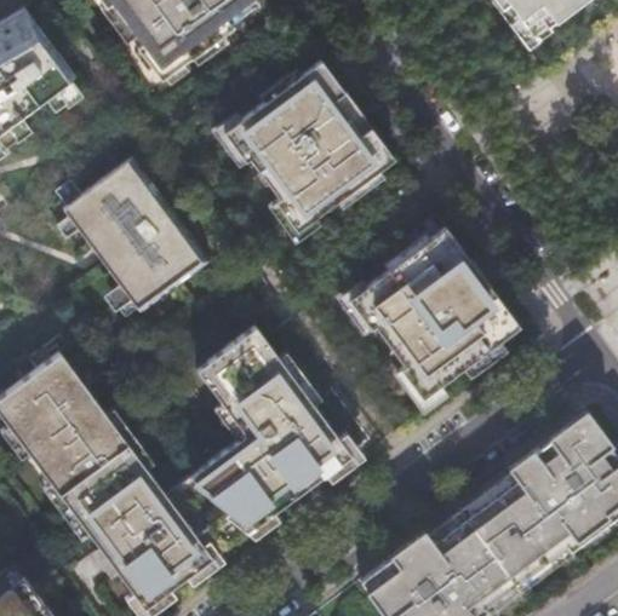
[(101,0),(108,10),(114,5),(144,46),(139,50),(164,82),(194,59),(200,67),(228,46),(223,39),(235,29),(234,27),(261,6),(255,0),(101,0)]
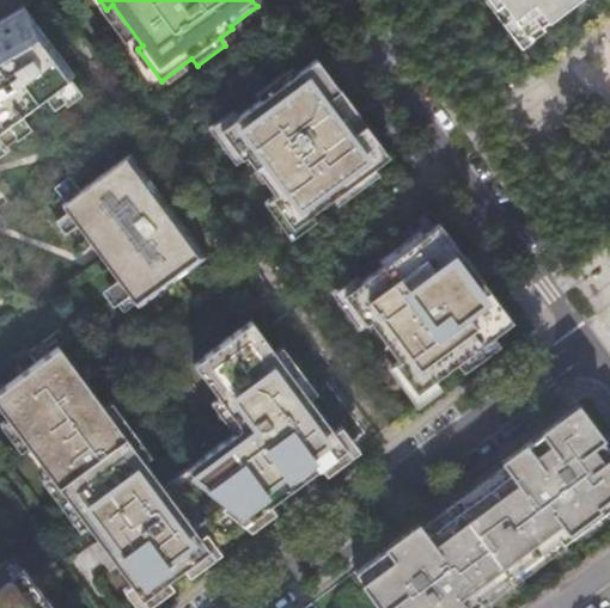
[(485,0),(513,37),(537,20),(541,26),(577,0),(485,0)]
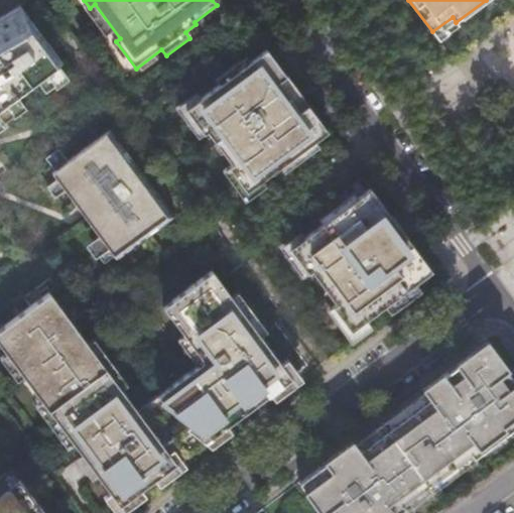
[(0,112),(58,69),(21,8),(3,19),(0,21),(0,112)]
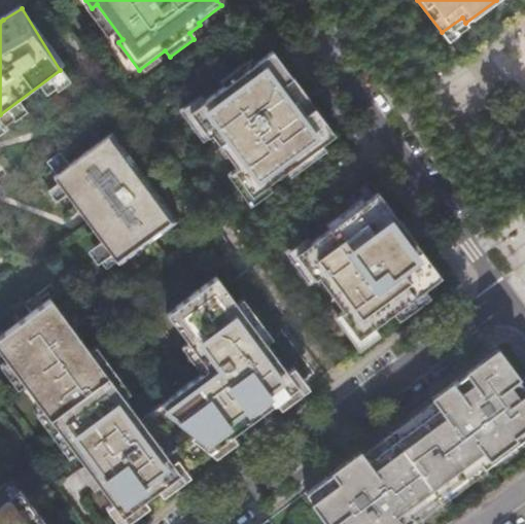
[(274,53),(191,113),(210,138),(213,136),(239,170),(235,172),(253,198),(337,136),(274,53)]
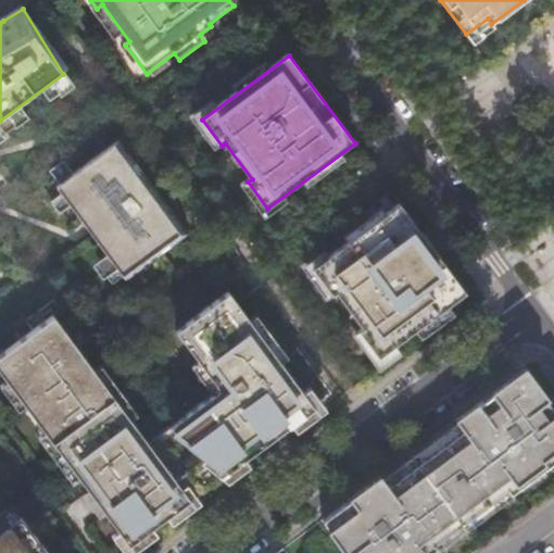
[(115,146),(58,188),(124,278),(181,235),(115,146)]
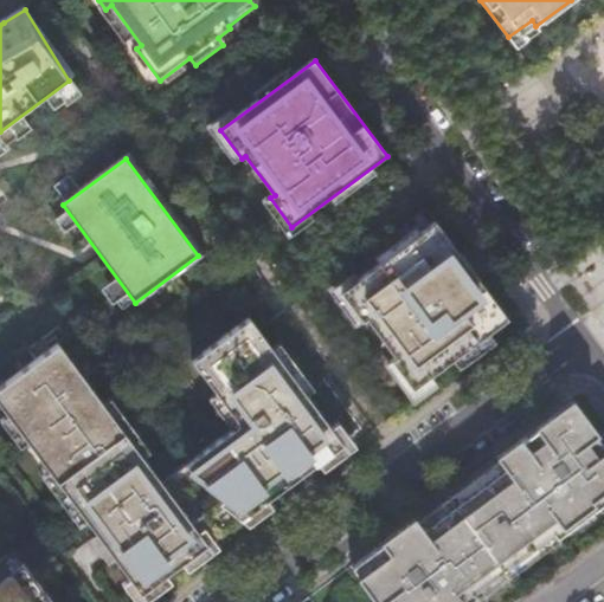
[(0,188),(0,209),(11,204),(0,188)]
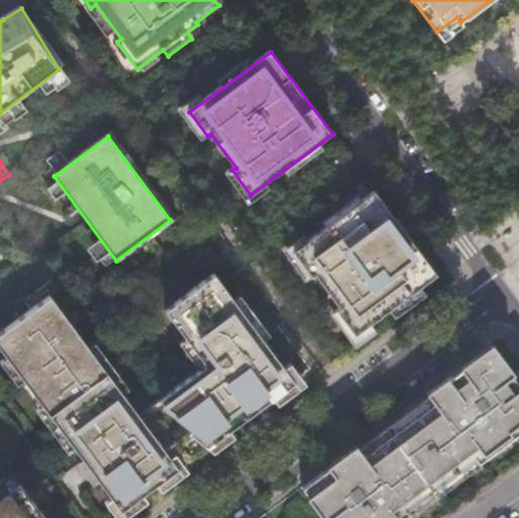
[(376,192),(294,253),(312,278),(315,275),(341,308),(337,311),(355,336),(438,276),(376,192)]
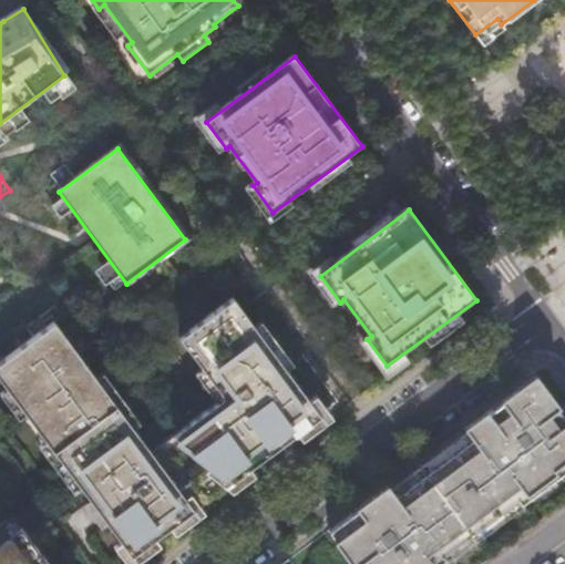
[(57,325),(0,366),(0,379),(88,496),(103,518),(130,554),(133,557),(322,417),(235,299),(182,339),(226,400),(153,454),(57,325)]
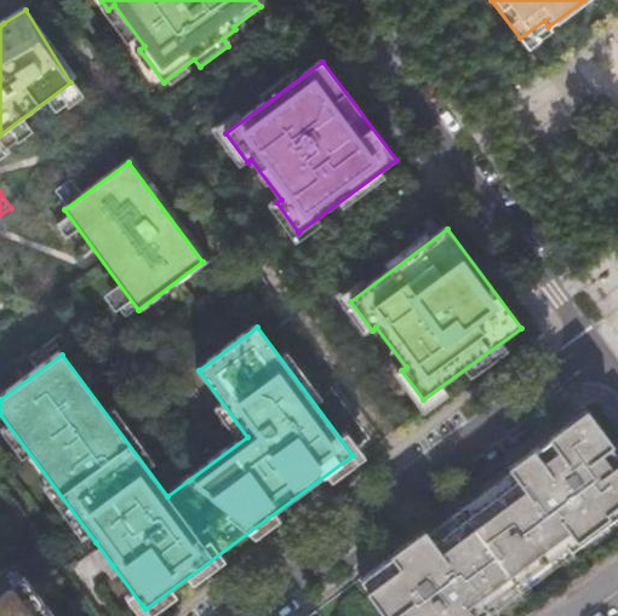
[(427,534),(361,582),(385,615),(485,615),(487,614),(480,604),(565,541),(572,551),(617,517),(617,458),(585,415),(511,471),(518,481),(434,542),(427,534)]
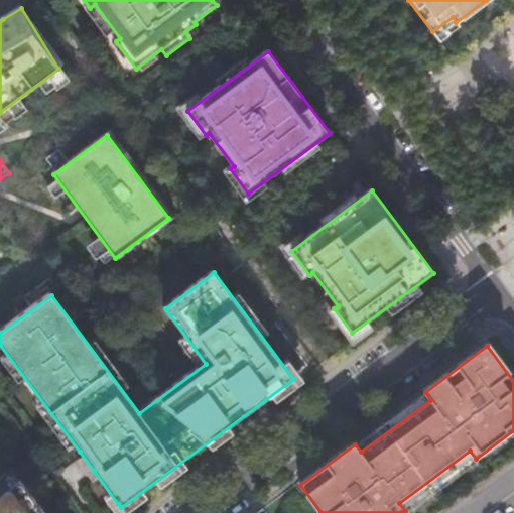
[(46,512),(0,441),(0,512),(46,512)]
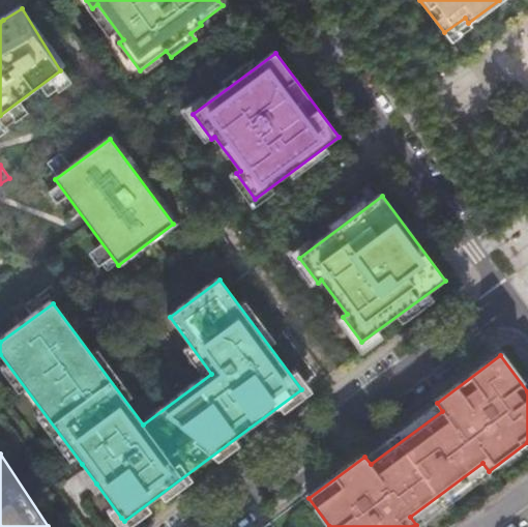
All buildings are outlined.
